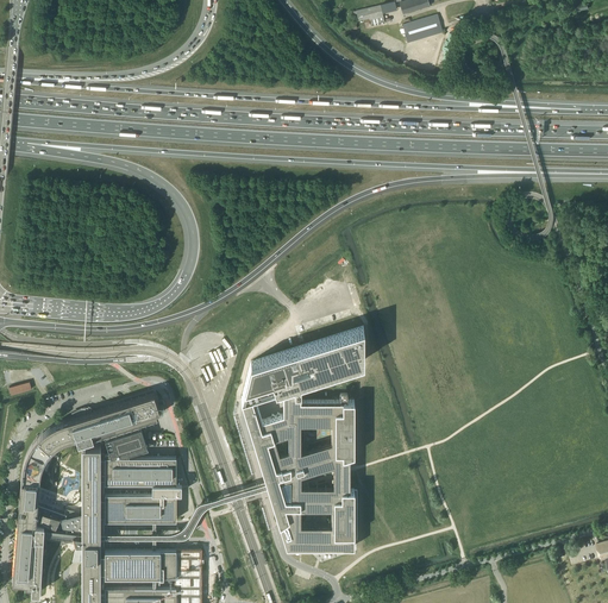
[(405,19),(431,11),(426,0),(425,0),(401,7),(405,19)]
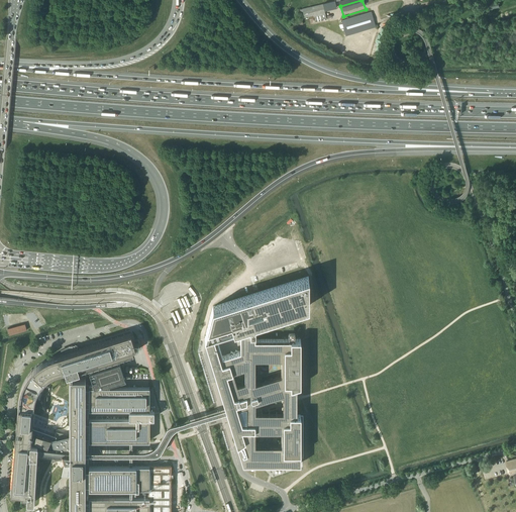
[(336,6),(324,9),(325,14),(325,15),(337,12),(337,11),(336,6)]
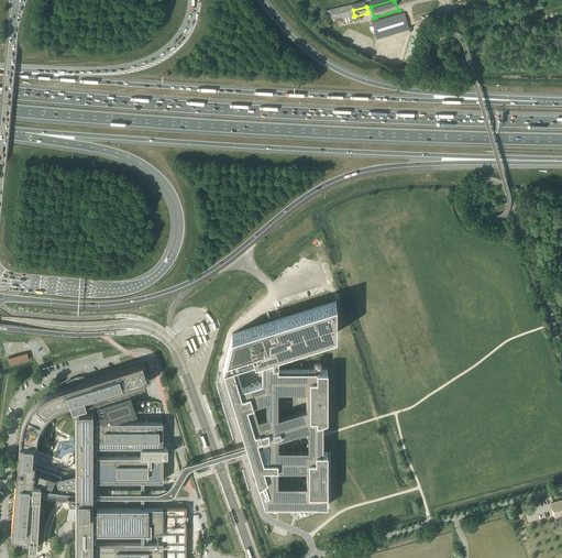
[(531,9),(532,17),(546,13),(543,7),(531,9)]
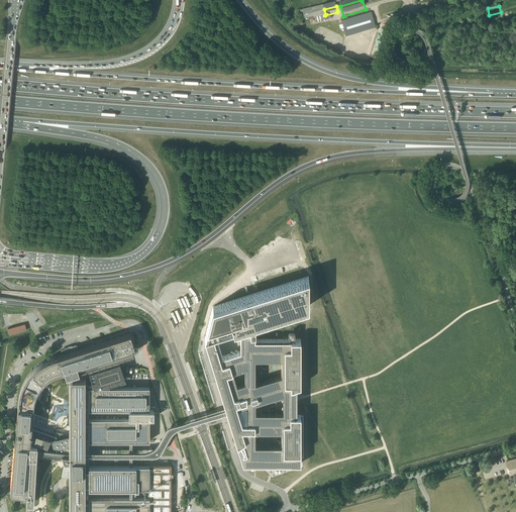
[(298,14),(299,19),(300,23),(295,24),(295,30),(304,29),(303,23),(314,20),(314,22),(315,22),(316,27),(327,24),(327,22),(324,9),(298,14)]
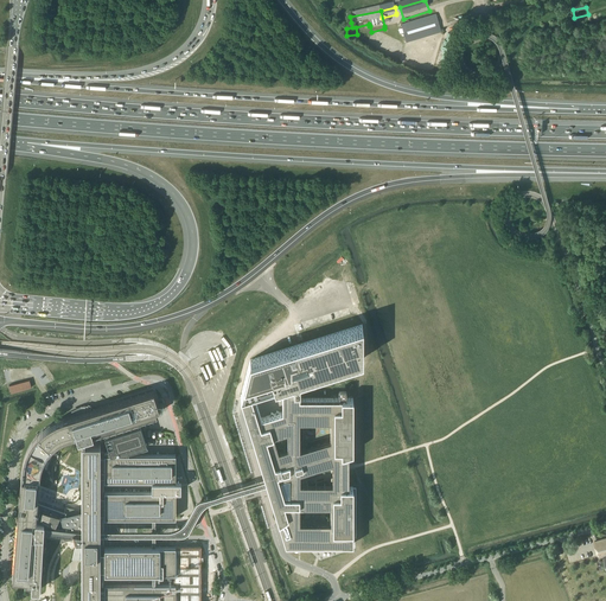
[(407,48),(442,38),(437,20),(402,30),(407,48)]
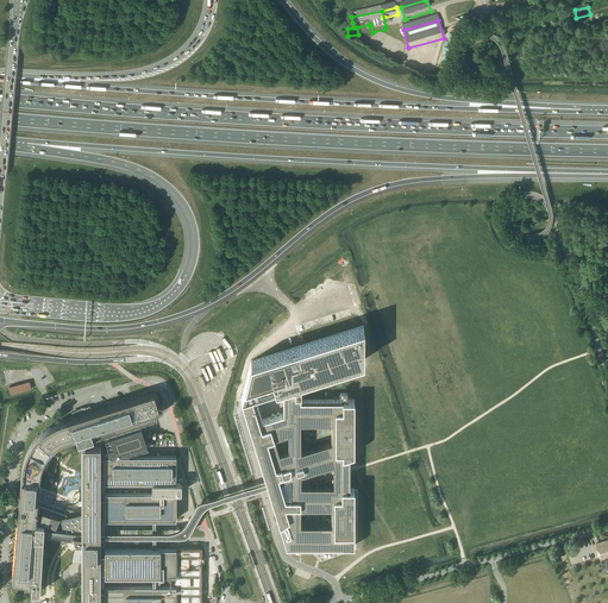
[(345,264),(324,284),(328,289),(350,269),(345,264)]
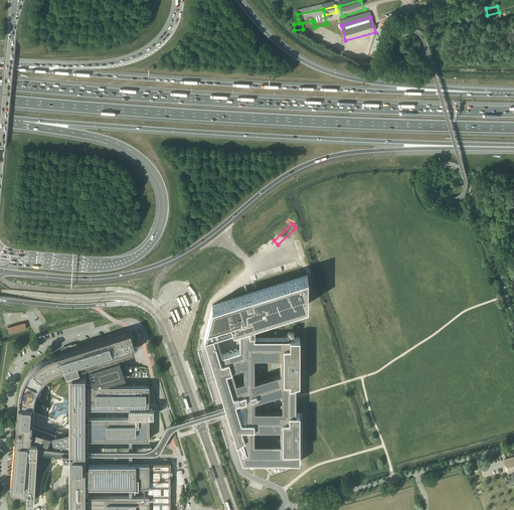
[(211,363),(217,383),(218,386),(219,388),(226,411),(226,413),(227,415),(237,449),(243,467),(248,467),(263,467),(300,467),(300,461),(300,460),(300,454),(300,418),(297,418),(297,415),(297,389),(300,388),(300,369),(300,355),(300,343),(295,343),(295,342),(295,335),(290,335),(289,335),(289,337),(289,343),(269,343),(254,343),(254,327),(279,319),(308,310),(308,294),(308,293),(308,282),(308,281),(222,308),(213,311),(209,325),(205,342),(205,343),(211,363)]
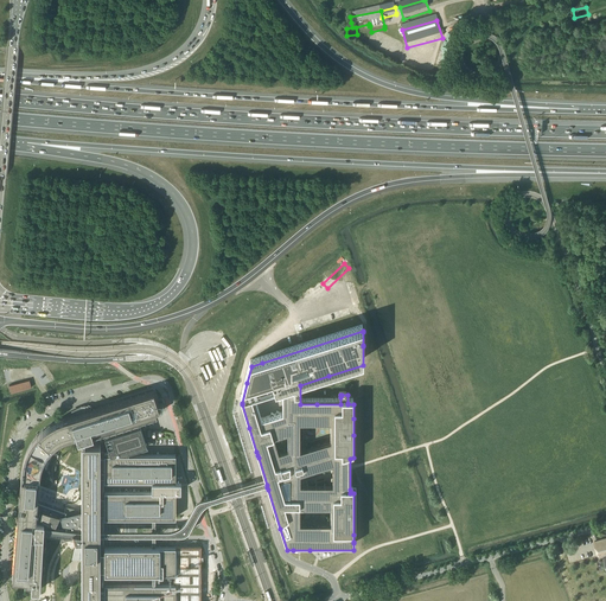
[(11,391),(12,398),(32,394),(31,385),(11,391)]
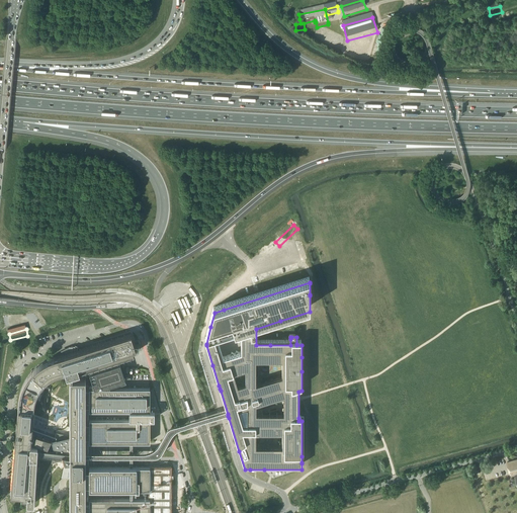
[(20,404),(19,406),(19,407),(15,453),(11,499),(15,499),(19,499),(22,500),(23,500),(23,502),(27,503),(27,504),(27,507),(27,508),(28,508),(33,508),(34,508),(35,509),(35,508),(35,507),(35,501),(35,500),(35,497),(35,496),(35,493),(35,492),(36,489),(36,488),(36,485),(36,484),(36,481),(36,480),(36,478),(36,477),(36,476),(37,474),(37,473),(37,469),(37,468),(37,466),(37,465),(37,464),(37,463),(37,461),(38,455),(55,457),(54,459),(58,460),(58,461),(58,462),(59,462),(60,463),(61,463),(61,462),(62,462),(62,461),(64,461),(65,464),(65,465),(66,465),(64,476),(62,483),(63,483),(63,482),(66,482),(69,483),(70,483),(70,485),(70,512),(151,512),(151,510),(151,509),(151,504),(151,503),(150,503),(145,503),(144,503),(143,503),(138,503),(137,503),(134,503),(134,494),(137,494),(137,495),(140,495),(140,494),(143,494),(144,494),(145,494),(150,494),(151,494),(151,493),(151,488),(151,487),(151,479),(151,478),(151,477),(151,476),(151,473),(151,472),(150,472),(148,472),(147,472),(144,472),(143,472),(140,472),(138,472),(137,472),(134,472),(132,472),(131,472),(90,472),(90,461),(90,459),(90,457),(90,450),(90,447),(131,446),(132,446),(134,446),(137,446),(138,446),(143,446),(144,446),(145,446),(147,446),(150,446),(151,446),(151,445),(151,440),(151,439),(151,438),(151,432),(151,431),(151,430),(151,428),(151,425),(151,424),(155,424),(155,415),(151,415),(151,414),(151,409),(151,408),(151,407),(151,401),(151,400),(151,399),(151,394),(151,393),(145,393),(144,393),(143,393),(138,393),(137,393),(131,393),(130,393),(124,393),(123,393),(117,393),(116,393),(110,393),(110,391),(127,386),(120,364),(89,373),(94,388),(90,389),(90,393),(89,393),(89,388),(86,388),(86,383),(73,383),(73,378),(81,376),(81,375),(116,364),(135,358),(134,354),(135,354),(137,353),(136,351),(136,349),(135,348),(135,346),(133,340),(132,338),(131,339),(130,339),(95,350),(78,355),(68,358),(64,359),(55,362),(53,363),(51,364),(50,364),(48,365),(46,366),(44,367),(42,368),(40,369),(39,370),(37,372),(35,373),(34,374),(33,376),(31,377),(30,379),(29,381),(28,382),(26,385),(25,387),(24,388),(24,390),(23,392),(22,394),(21,396),(21,398),(20,400),(20,402),(20,404)]
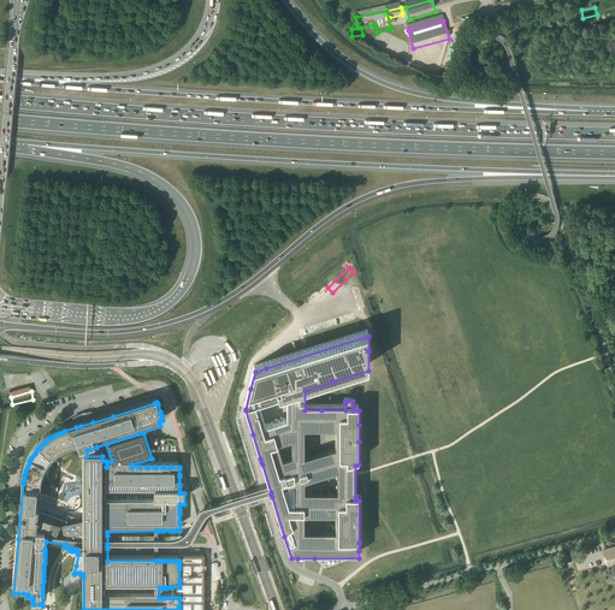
[(178,452),(165,452),(165,457),(169,457),(169,465),(171,465),(171,461),(176,461),(176,465),(178,465),(178,452)]
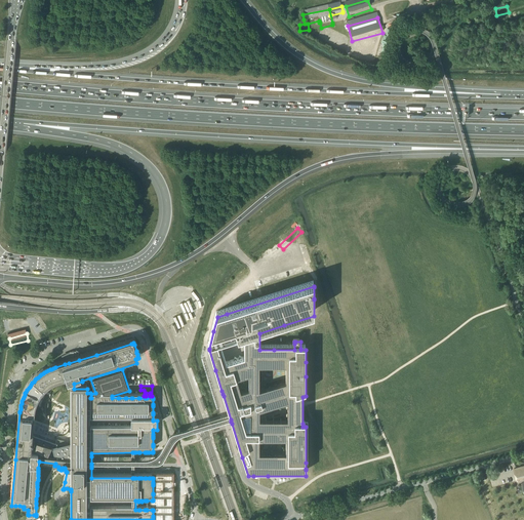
[(523,471),(515,474),(519,486),(523,484),(523,488),(523,471)]
